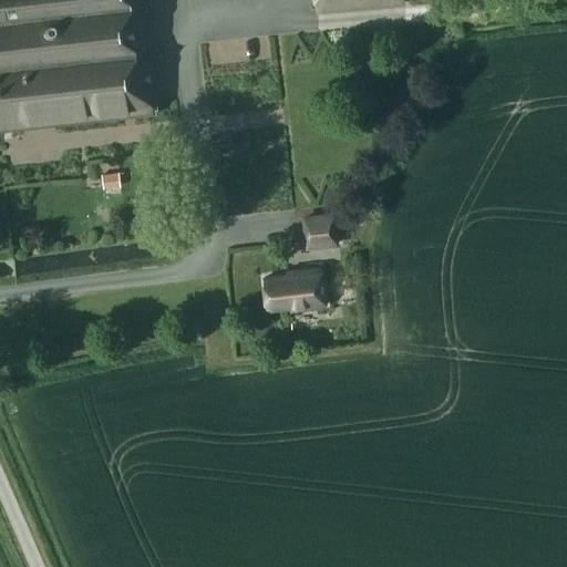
[(0,0),(0,130),(158,112),(145,0),(0,0)]
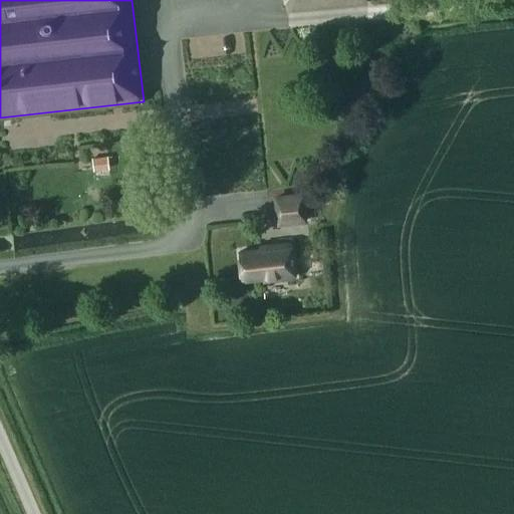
[(363,0),(286,0),(287,8),(363,0)]
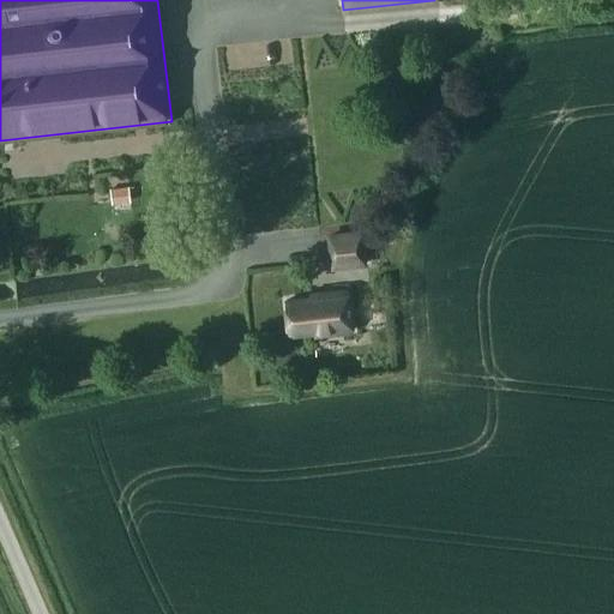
[(131,200),(128,185),(109,187),(112,203),(131,200)]
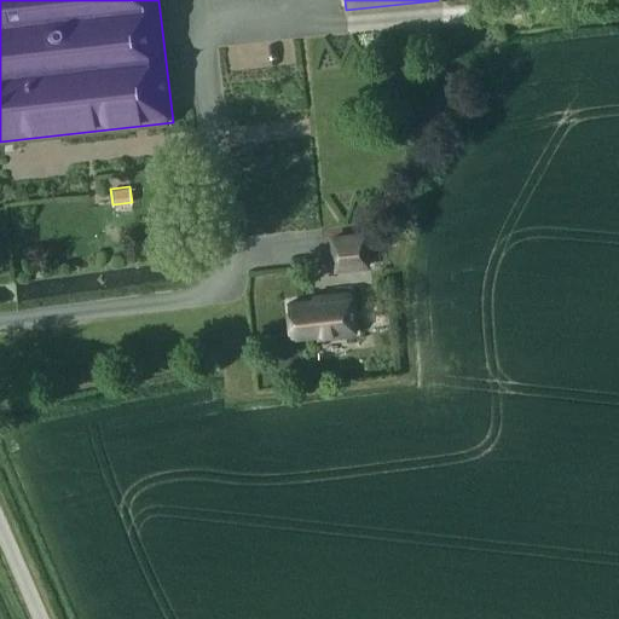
[(370,267),(366,230),(329,235),(333,272),(370,267)]
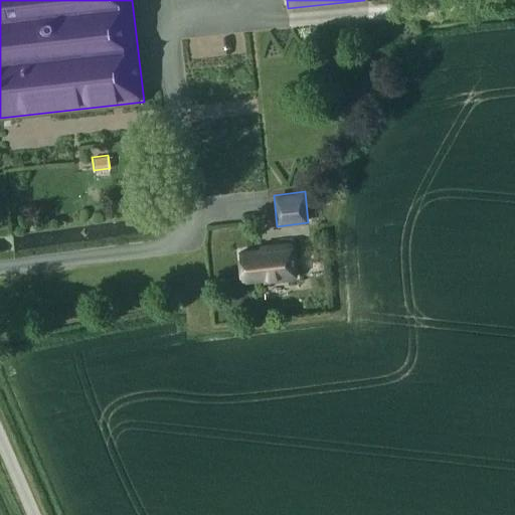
[(292,244),(291,240),(260,244),(260,246),(239,249),(243,282),(263,280),(264,284),(296,280),(296,275),(297,275),(294,244),(292,244)]
